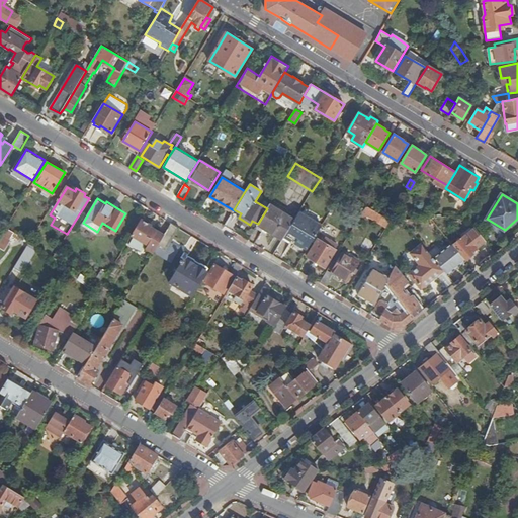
[(267,208),(258,224),(259,225),(257,228),(263,232),(265,229),(276,235),(287,216),(269,204),(267,208)]
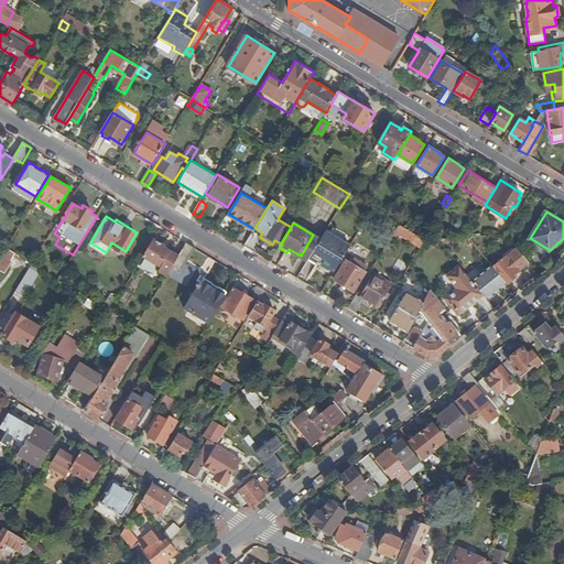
[(421,247),(425,240),(408,229),(403,237),(421,247)]
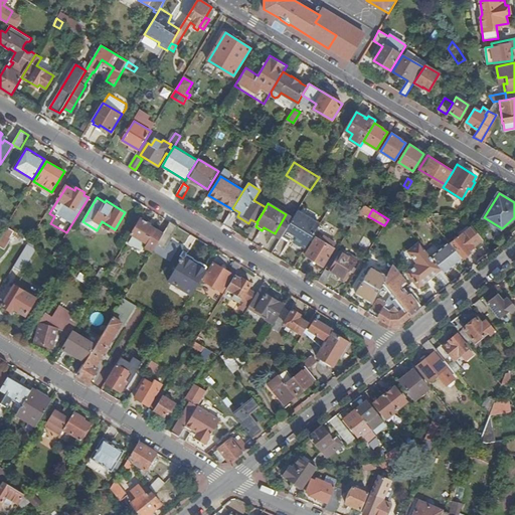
[(308,245),(320,225),(298,211),(285,231),(292,235),(294,234),(298,236),(295,241),(301,245),(306,243),(308,245)]
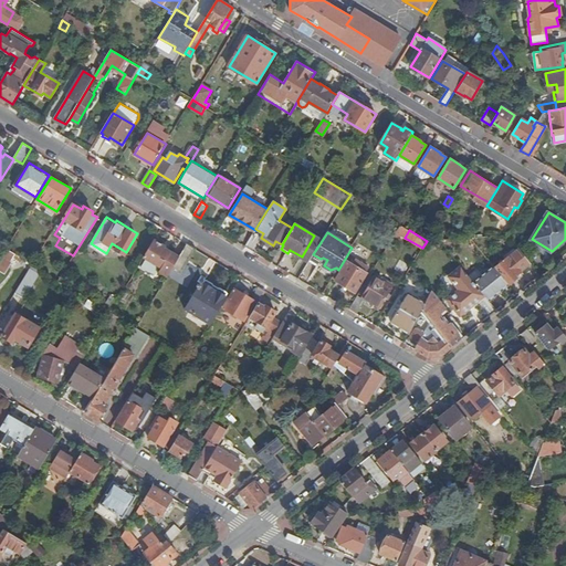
[(159,271),(168,275),(173,268),(179,257),(164,248),(165,245),(155,239),(145,257),(161,266),(159,271)]
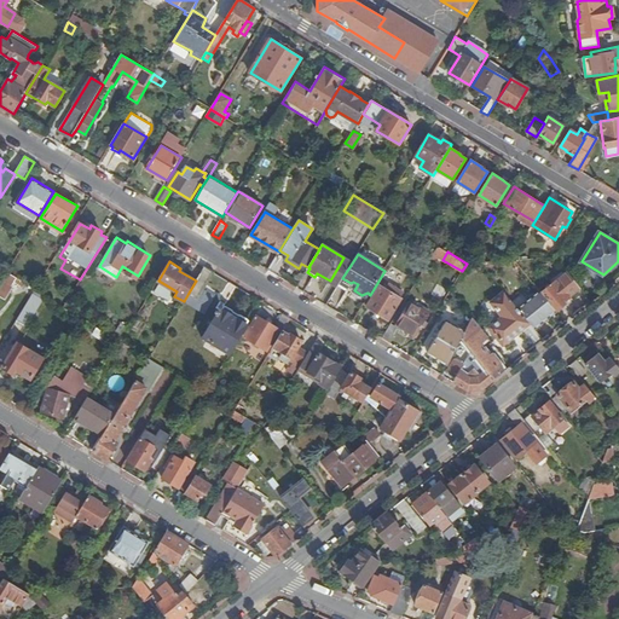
[(198,299),(214,272),(204,266),(196,281),(189,293),(198,299)]
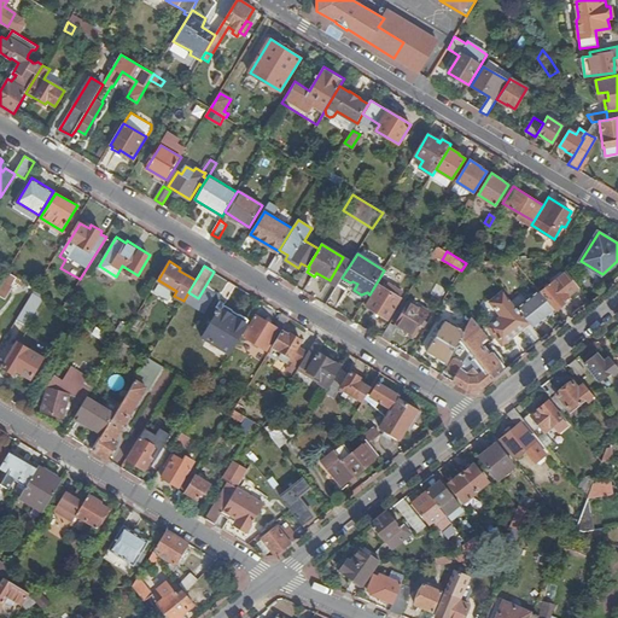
[(11,286),(17,278),(7,272),(0,284),(0,297),(5,301),(13,287),(11,286)]
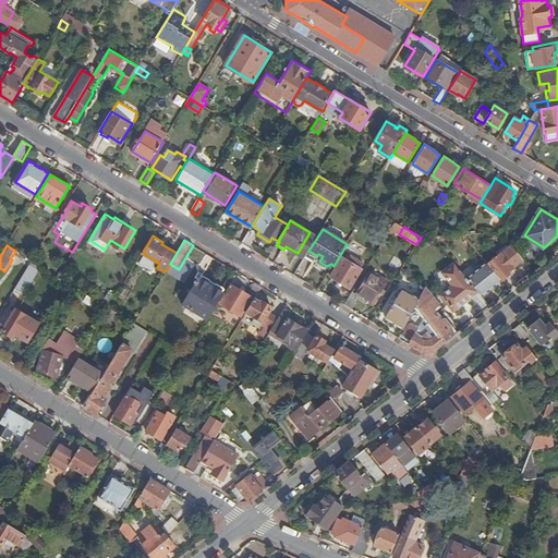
[(523,261),(511,245),(487,264),(501,280),(501,281),(514,270),(513,268),(523,261)]
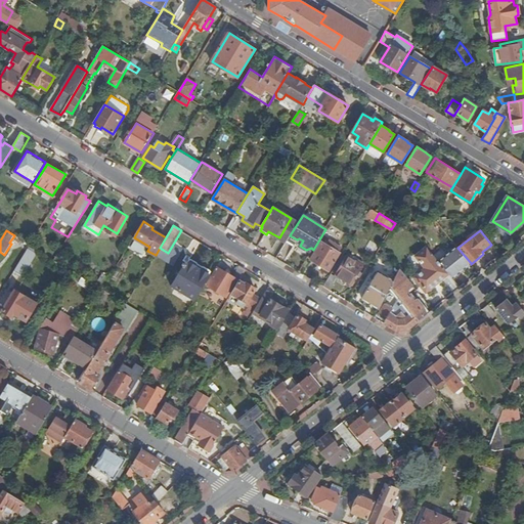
[(330,241),(324,237),(322,243),(321,243),(311,260),(329,270),(340,253),(338,252),(341,247),(334,243),(333,246),(329,244),(330,241)]
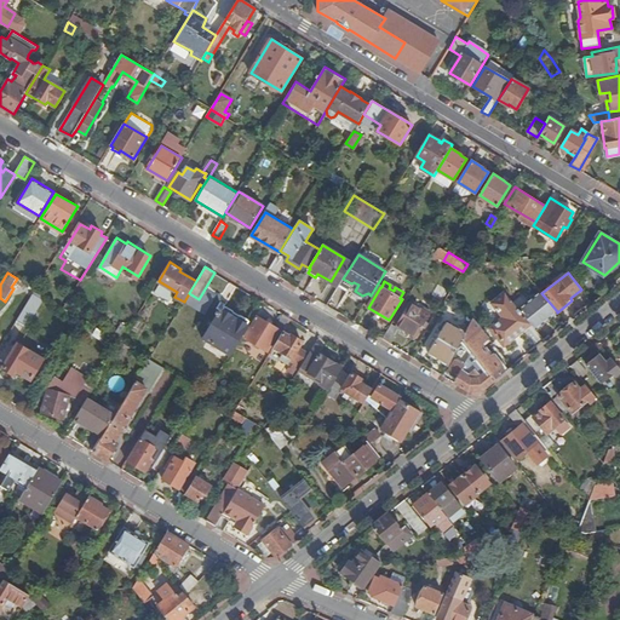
[(36,290),(17,321),(26,326),(33,314),(32,313),(42,294),(36,290)]
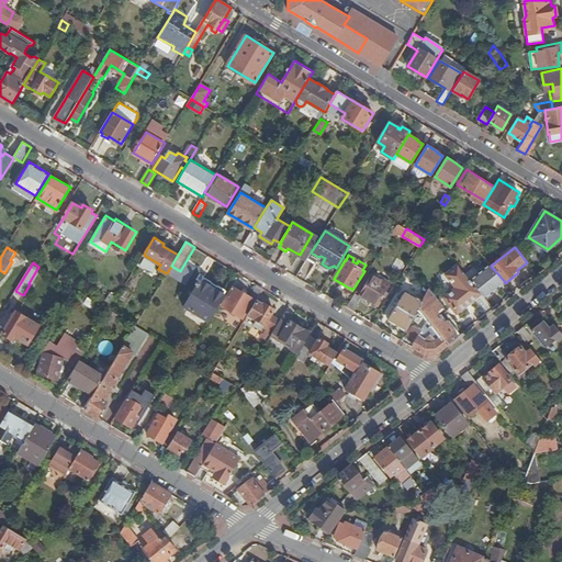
[(481,293),(470,280),(458,265),(446,274),(457,288),(445,298),(457,313),(481,293)]
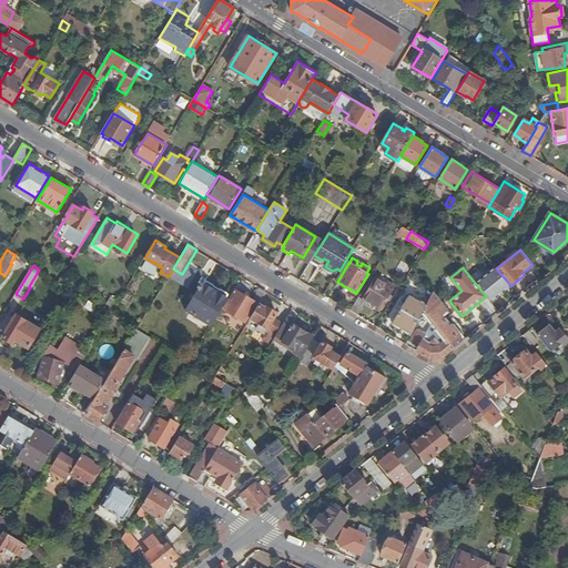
[(510,285),(496,269),(495,267),(475,283),(486,296),(490,301),(510,285)]
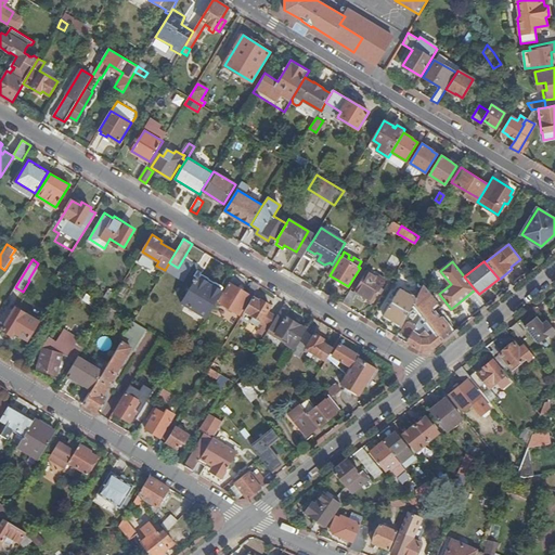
[(372,275),(366,271),(356,291),(373,301),(385,282),(384,282),(386,279),(374,272),(372,275)]
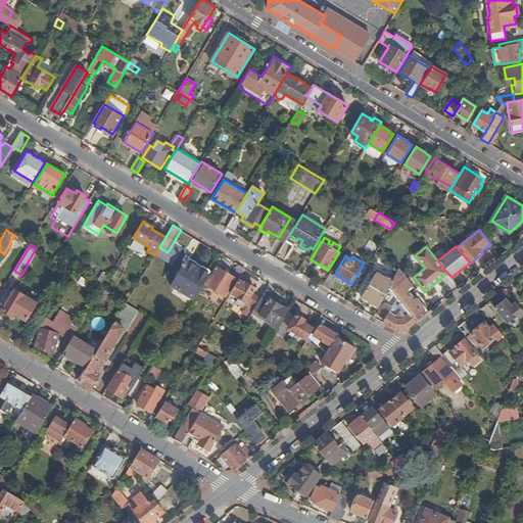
[(172,285),(194,299),(210,272),(209,270),(205,267),(204,267),(199,264),(199,263),(192,259),(191,259),(187,256),(185,259),(186,262),(172,285)]
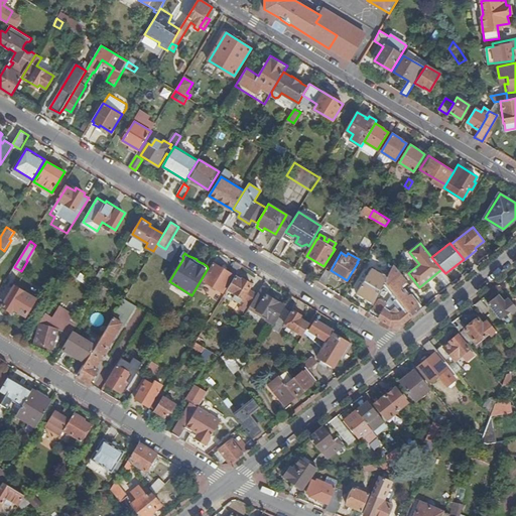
[(238,273),(242,265),(236,261),(230,272),(215,263),(205,281),(223,292),(234,274),(236,276),(238,273)]
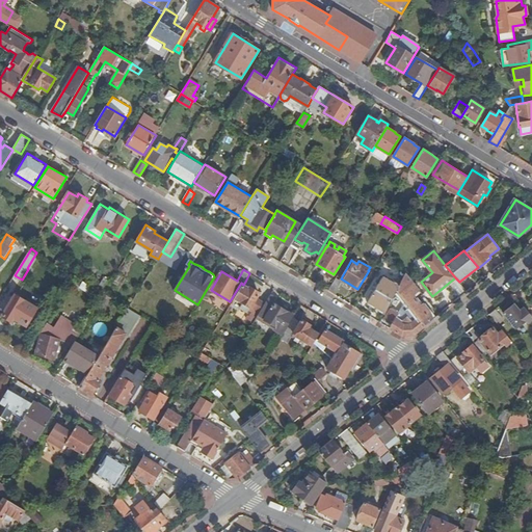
[(416,334),(431,321),(427,317),(431,314),(423,304),(421,307),(413,295),(419,290),(405,273),(400,286),(397,291),(406,302),(399,314),(392,310),(386,319),(393,323),(391,328),(395,330),(402,336),(416,334)]
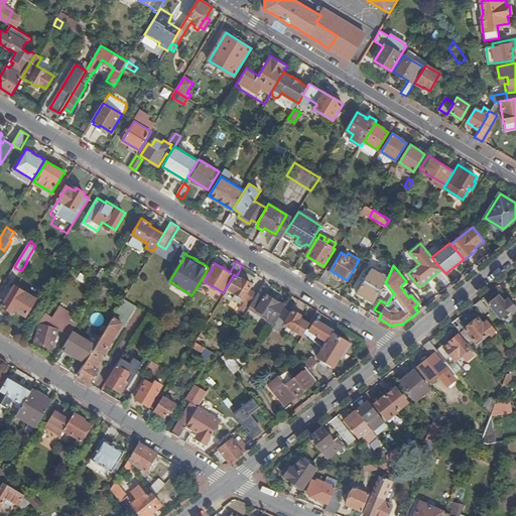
[(375,303),(385,282),(388,277),(372,267),(357,293),(375,303)]
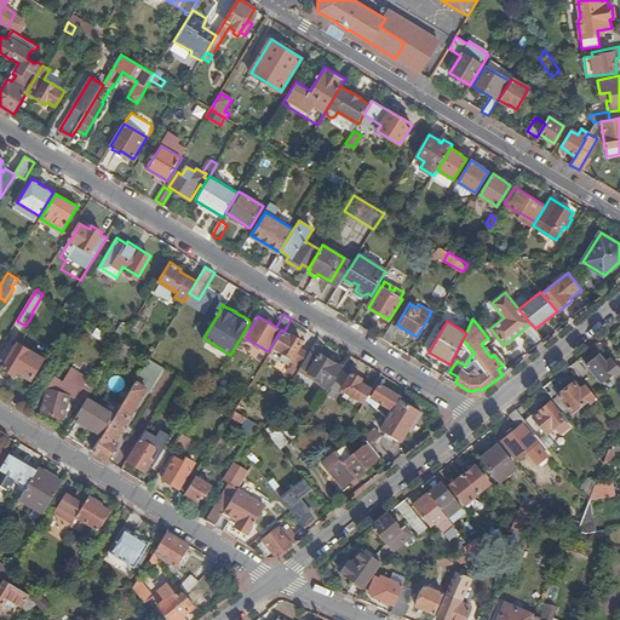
[(114,337),(121,342),(125,337),(130,328),(121,323),(114,337)]
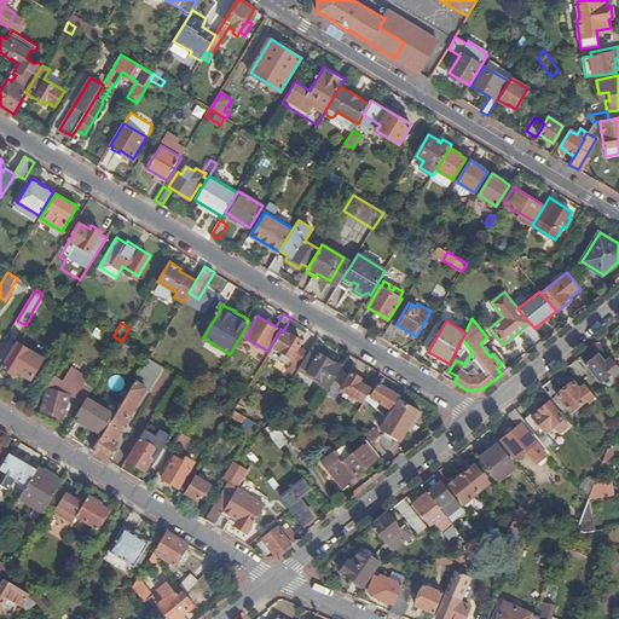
[(382,339),(389,342),(399,328),(391,323),(382,339)]
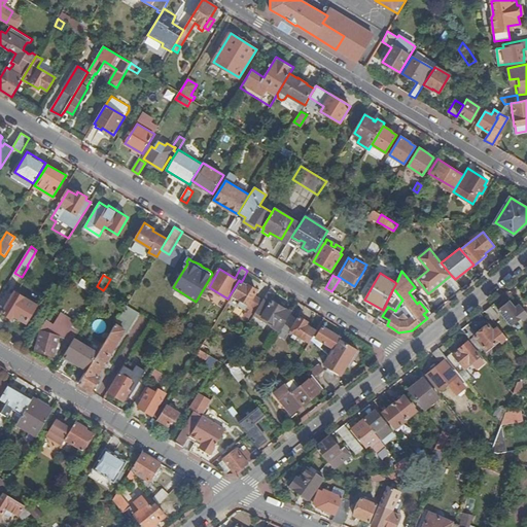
[(241,282),(233,294),(249,305),(257,290),(248,284),(249,282),(243,279),(241,282)]
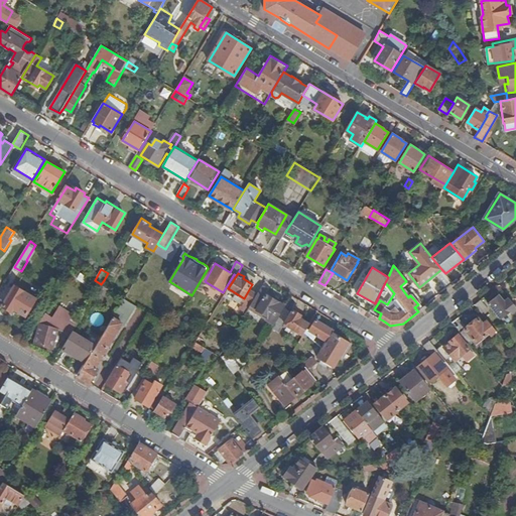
[(92,285),(95,280),(87,275),(84,280),(92,285)]
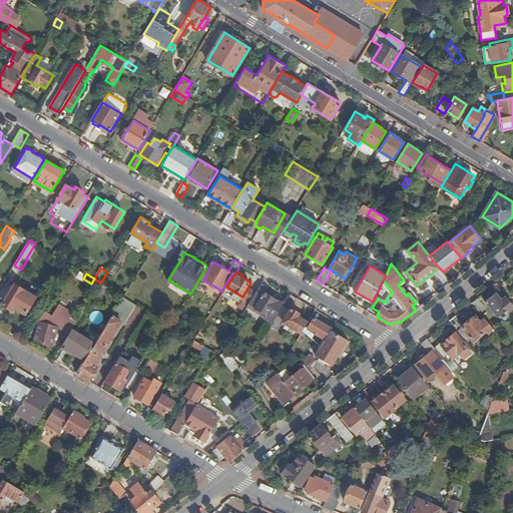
[(99,300),(106,287),(100,283),(93,296),(99,300)]
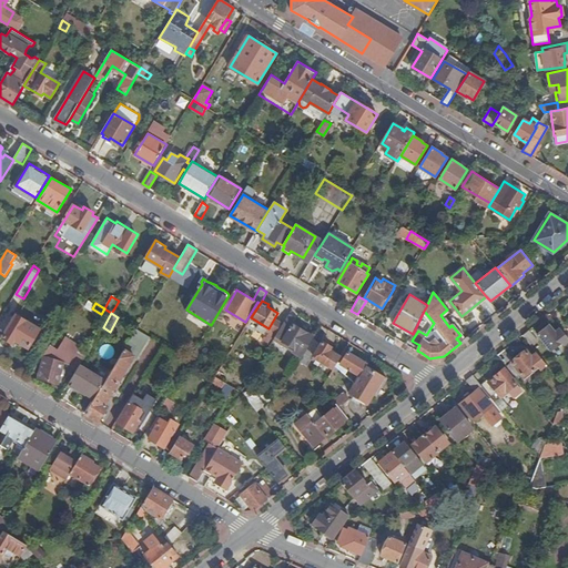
[(40,328),(17,314),(3,337),(12,343),(16,338),(29,347),(40,328)]
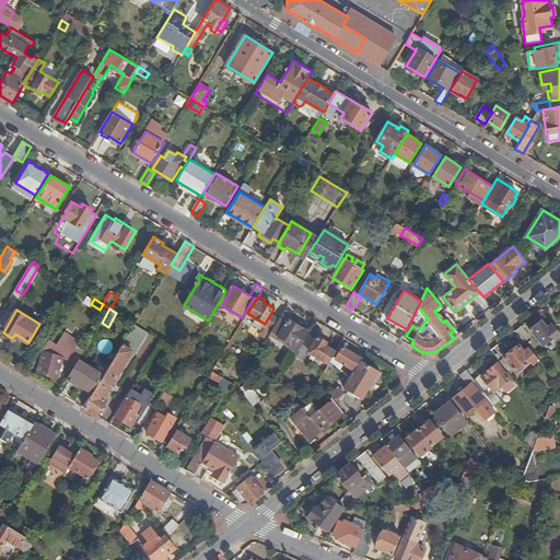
[(299,352),(310,335),(310,333),(290,321),(293,315),(284,311),(279,319),(271,331),(280,337),(278,339),(299,352)]
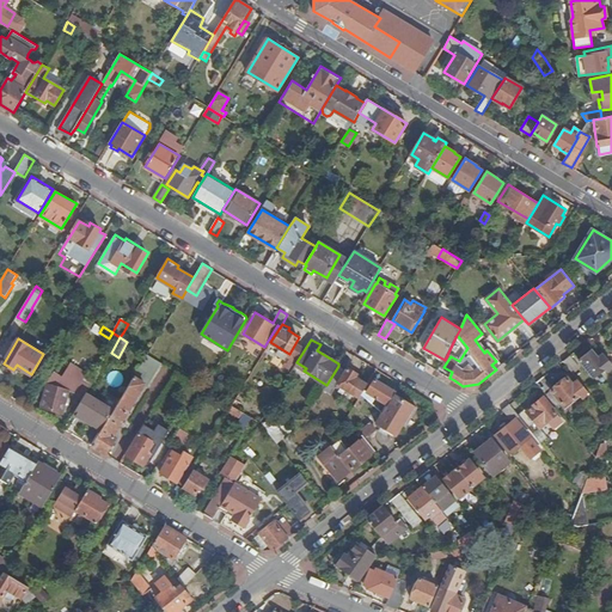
[(147,354),(159,362),(163,356),(158,354),(163,346),(155,341),(147,354)]
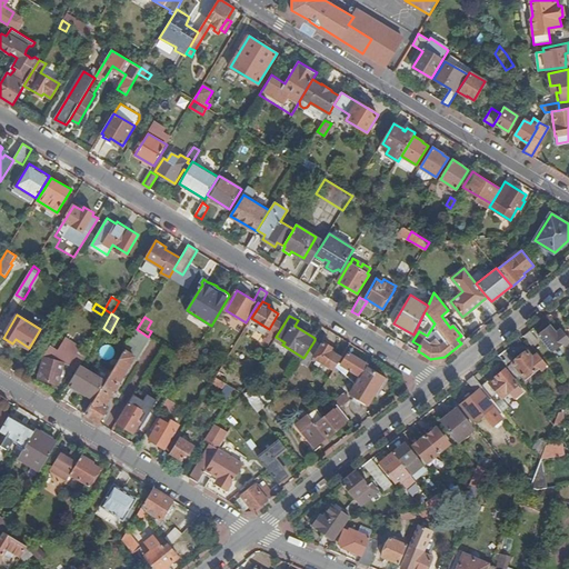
[(269,335),(276,338),(276,337),(283,325),(277,320),(269,335)]
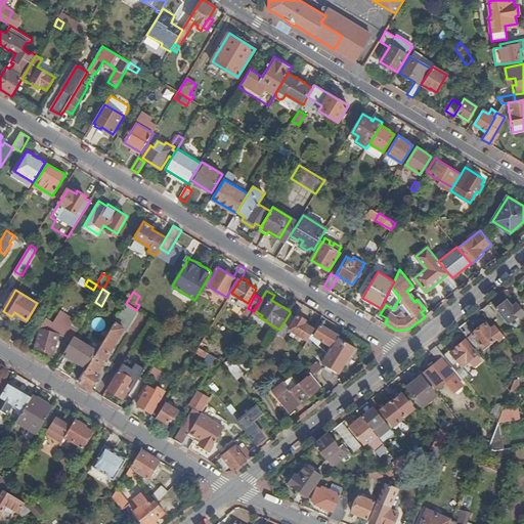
[(178,309),(186,314),(191,305),(184,300),(178,309)]
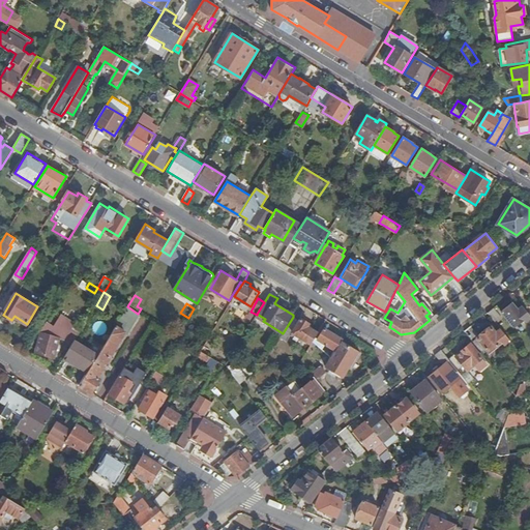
[(526,322),(529,319),(529,315),(523,306),(518,312),(512,304),(502,313),(514,327),(520,323),(522,323),(524,321),(524,319),(526,322)]
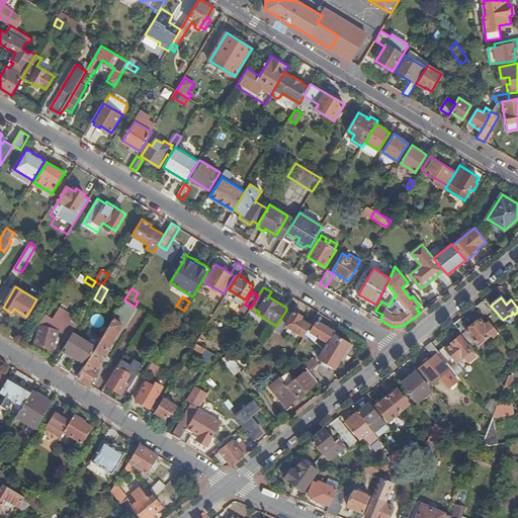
[(78,377),(90,384),(98,370),(96,368),(122,325),(124,326),(137,307),(135,307),(124,299),(100,340),(86,364),(78,377)]
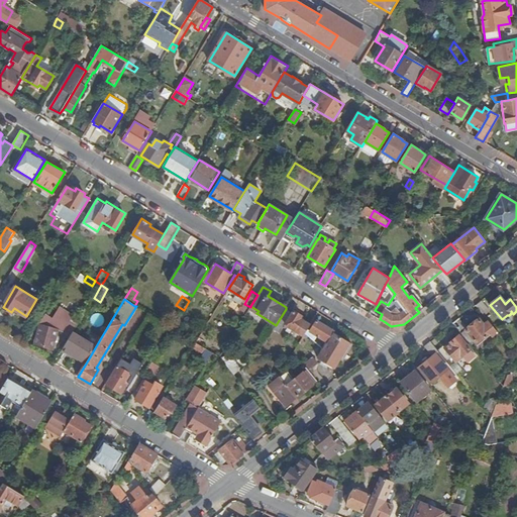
[(482,301),(477,306),(484,315),(489,310),(482,301)]
